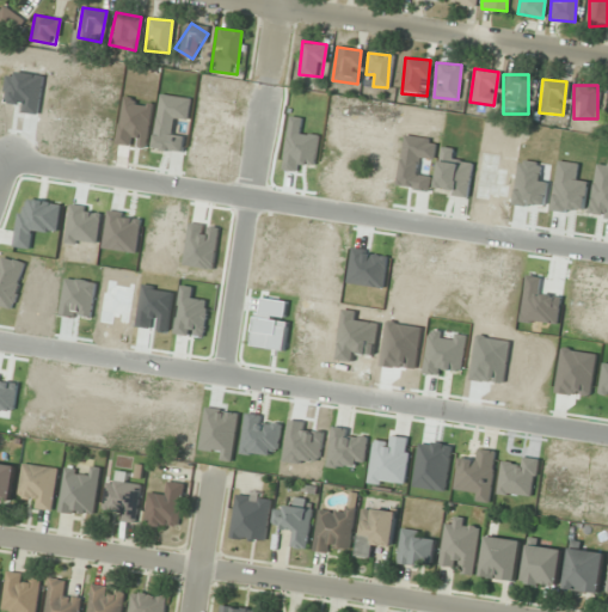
[(13,465),(0,463),(0,502),(7,503),(13,465)]
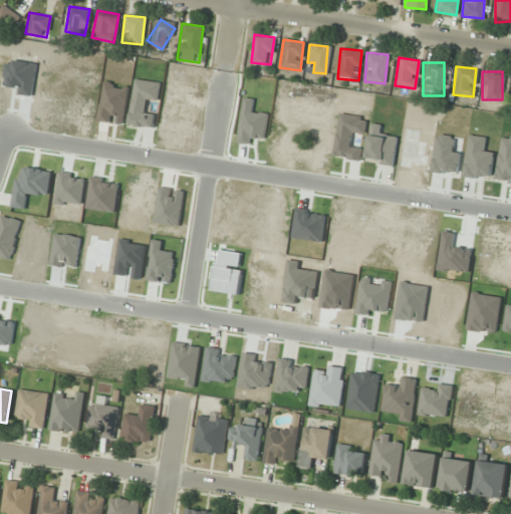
[(23,416),(22,426),(43,428),(47,394),(17,390),(14,415),(23,416)]
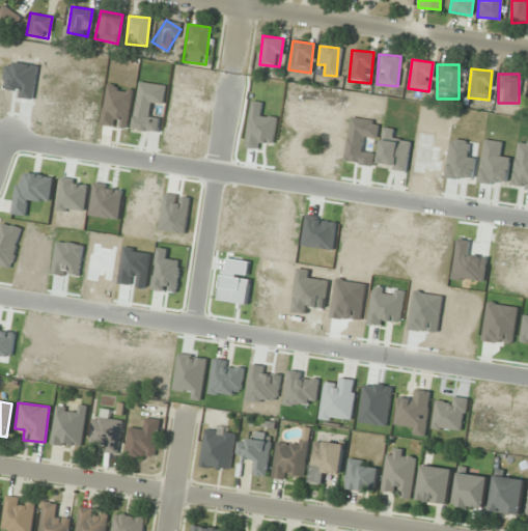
[(85,407),(76,404),(76,412),(53,409),(50,445),(80,448),(85,407)]
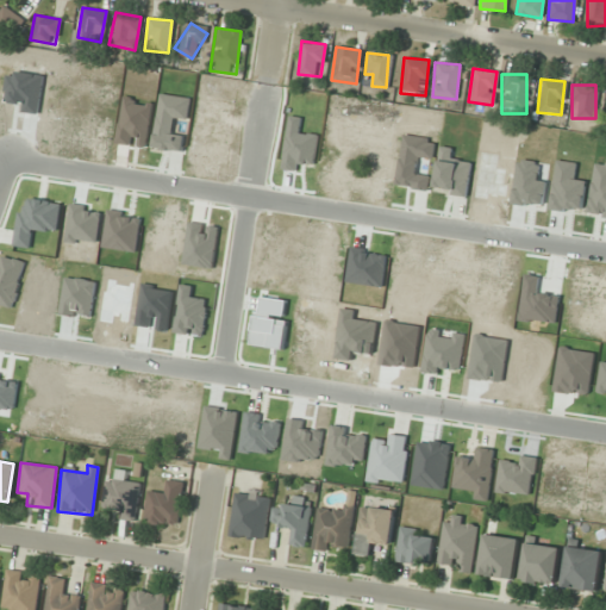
[(132,521),(138,485),(125,483),(127,472),(117,470),(114,483),(104,480),(99,504),(114,506),(112,518),(132,521)]
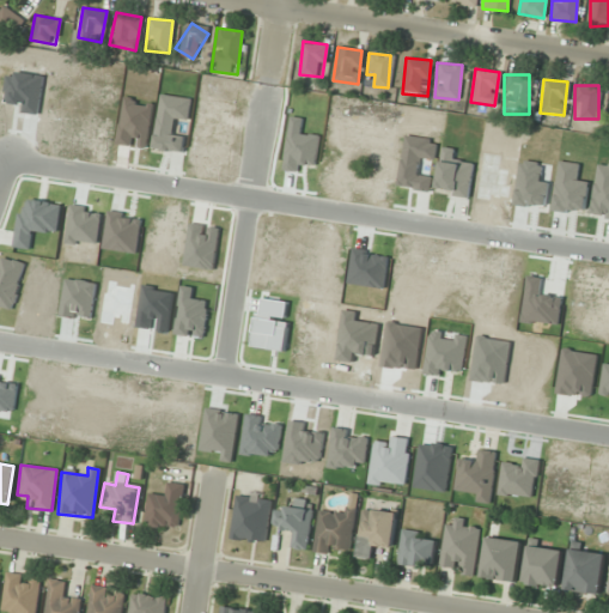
[(176,529),(183,484),(162,480),(159,492),(148,491),(142,523),(176,529)]
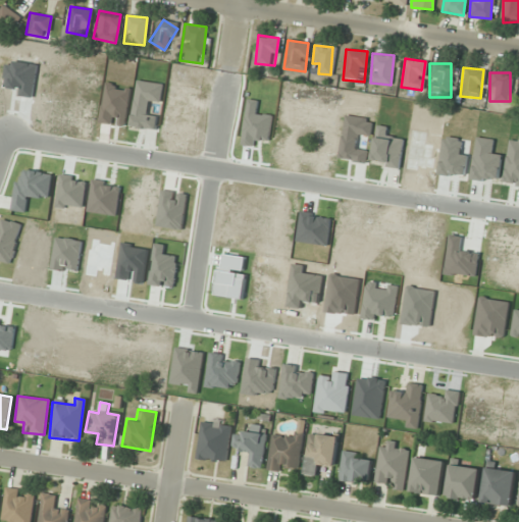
[(194,460),(225,464),(230,425),(200,420),(194,460)]
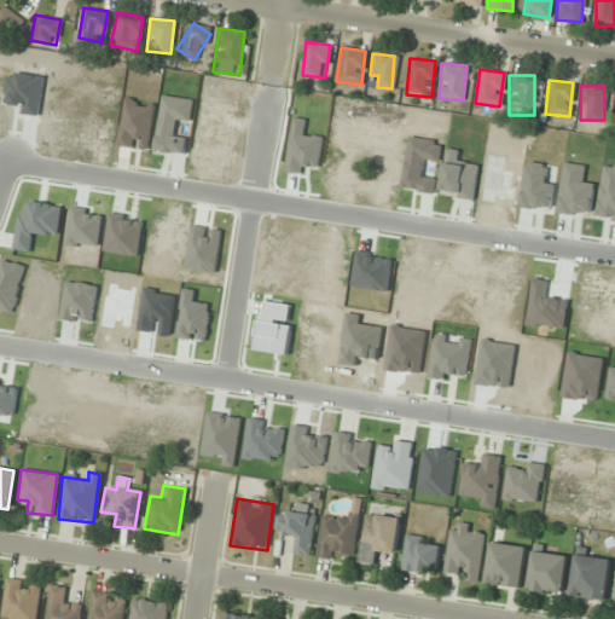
[(295,539),(294,553),(308,555),(314,514),(279,509),(276,536),(295,539)]
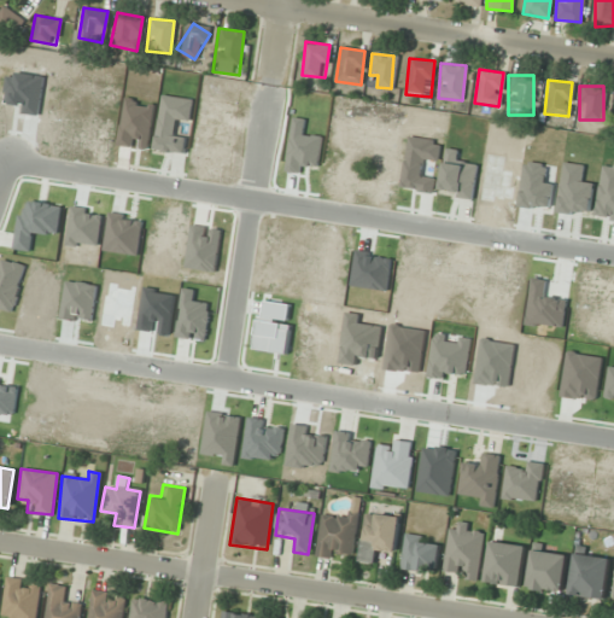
[(320,512),(314,557),(338,559),(339,551),(352,552),(357,517),(320,512)]
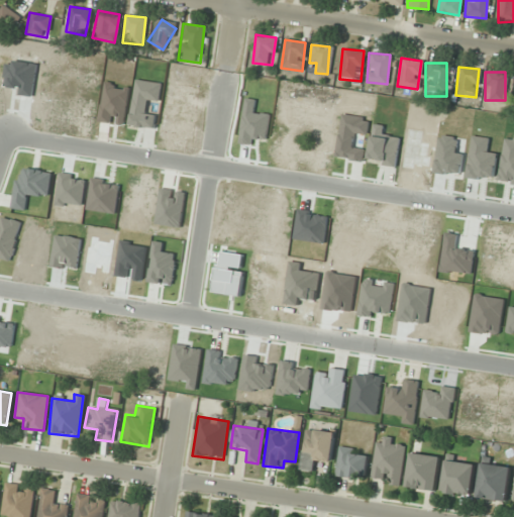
[(311,461),(330,463),(333,431),(304,429),(300,471),(310,472),(311,461)]
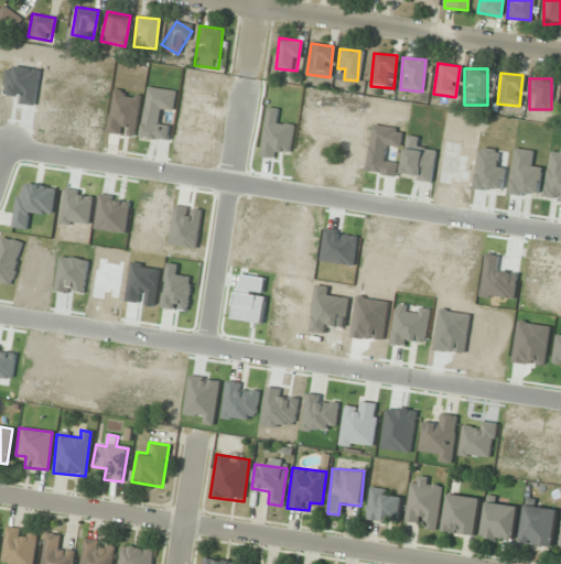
[(402,523),(423,527),(423,529),(435,531),(442,486),(431,484),(431,478),(409,475),(402,523)]
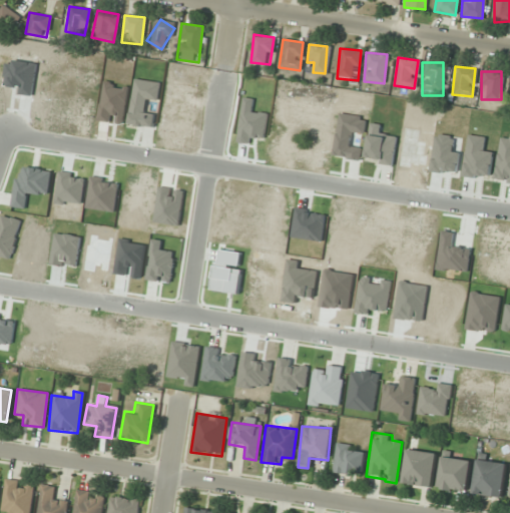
[(331,472),(360,477),(365,449),(335,444),(331,472)]
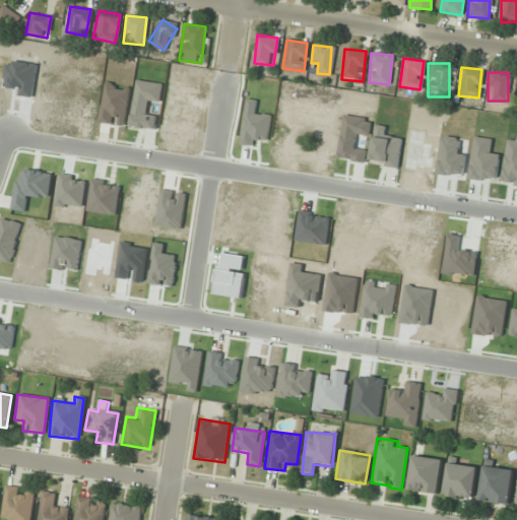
[(437,495),(441,459),(411,455),(406,491),(437,495)]
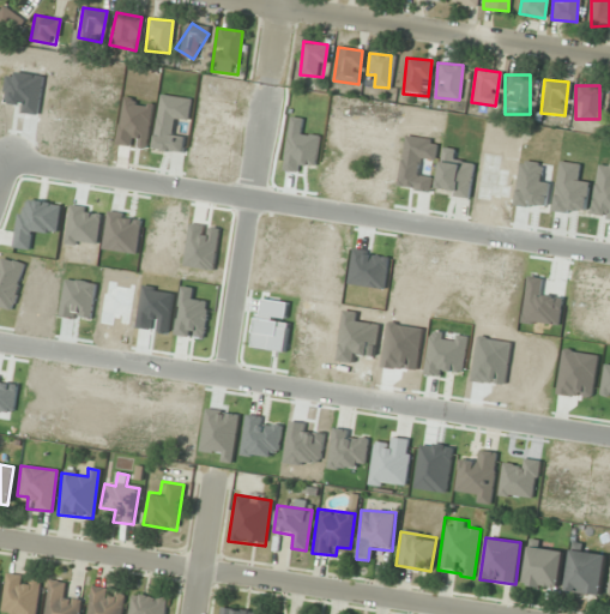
[(599,596),(604,555),(580,552),(581,545),(569,543),(563,591),(599,596)]
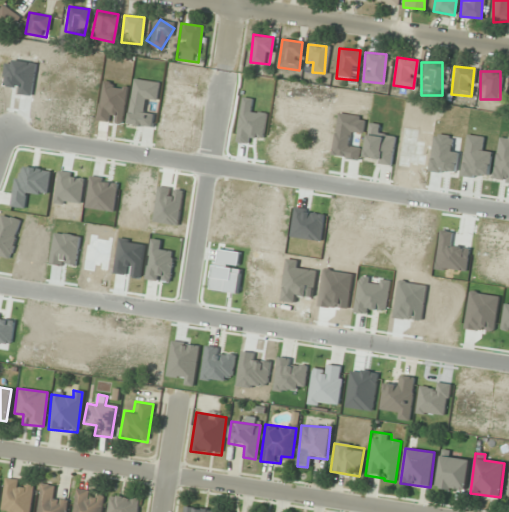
[(469,460),(440,455),(435,487),(464,492),(469,460)]
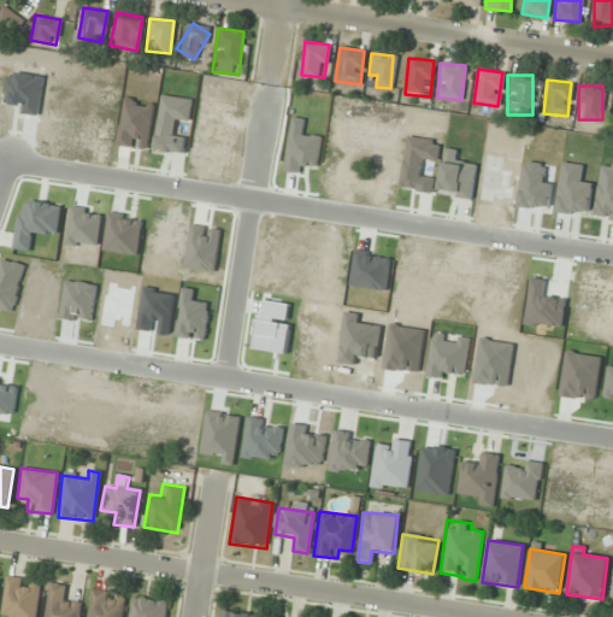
[(34,616),(40,582),(5,576),(0,607),(0,616),(34,616)]
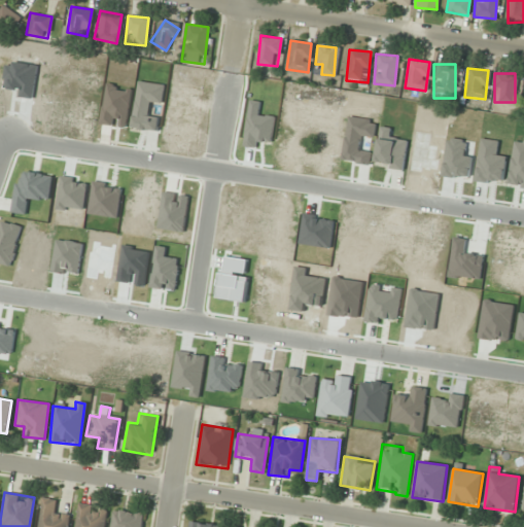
[(53,499),(41,498),(37,526),(66,526),(69,513),(51,511),(53,499)]
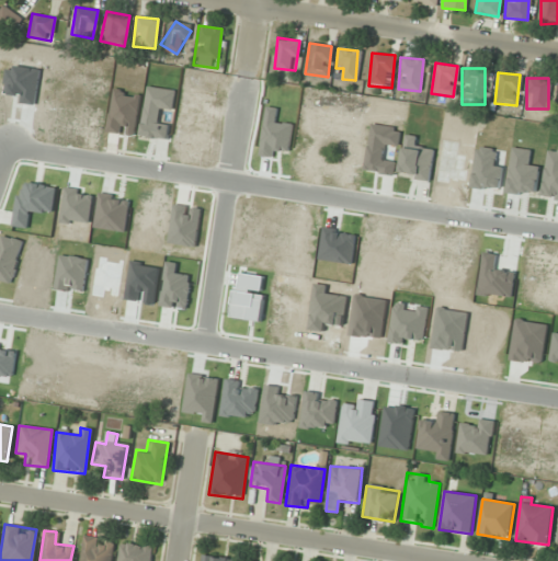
[(110,560),(113,540),(82,536),(78,560),(110,560)]
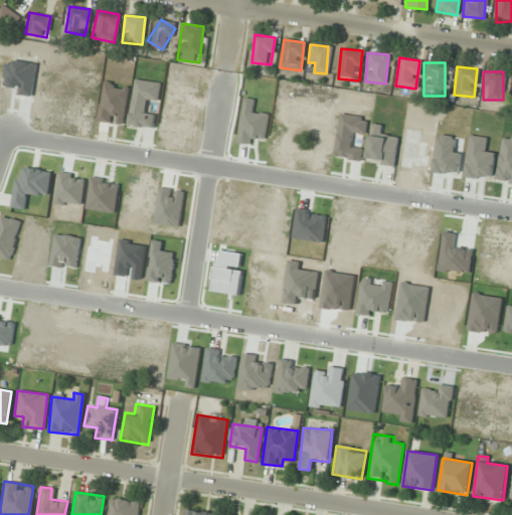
[(136,514),(139,501),(109,498),(107,514),(136,514)]
